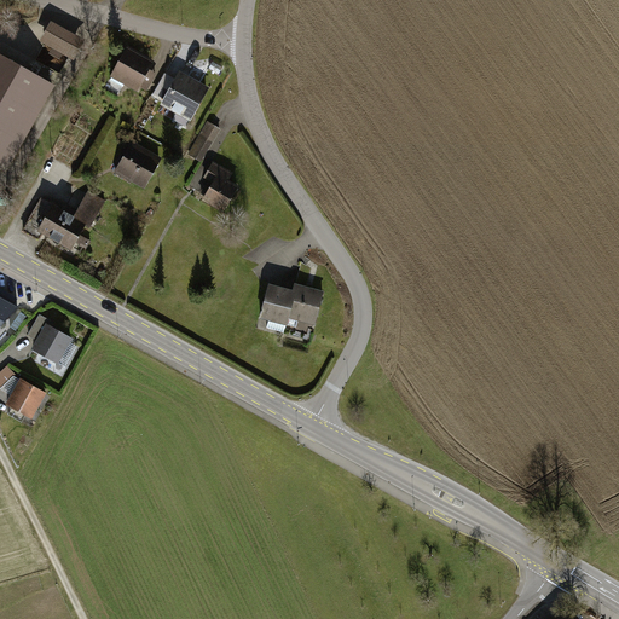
[(85,42),(52,23),(42,42),(74,61),(85,42)]
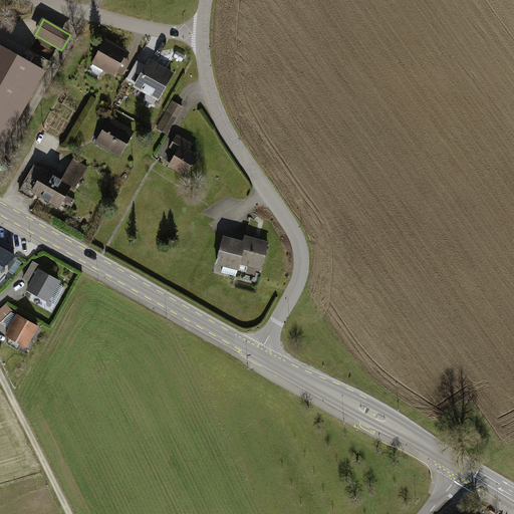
[(107,40),(93,64),(114,76),(116,72),(121,75),(130,62),(122,59),(126,52),(107,40)]
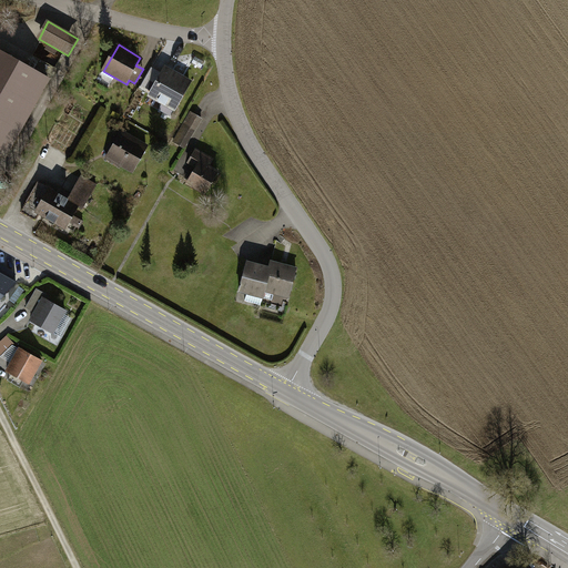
[(0,54),(0,153),(7,156),(49,83),(0,54)]
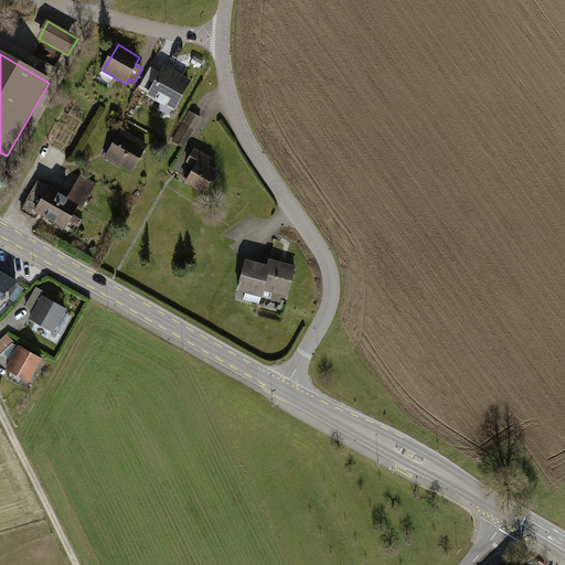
[(166,67),(149,97),(174,112),(191,82),(166,67)]
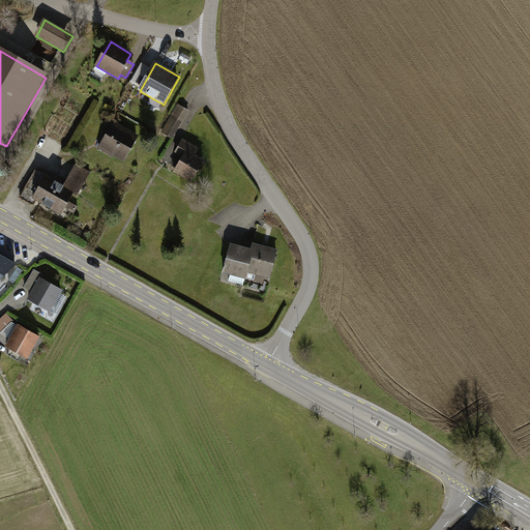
[(178,105),(162,131),(172,138),(188,111),(178,105)]
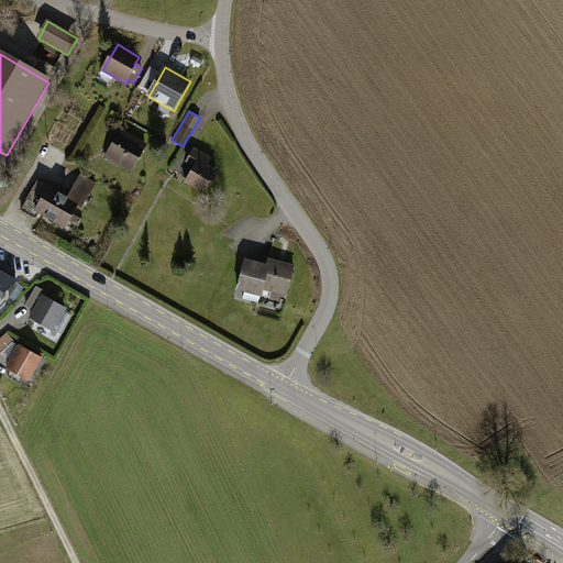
[(121,128),(105,156),(131,172),(147,143),(121,128)]
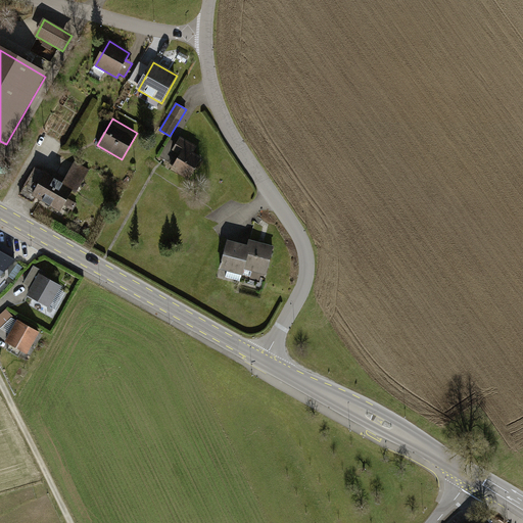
[(182,155),(174,170),(189,179),(201,159),(192,154),(196,148),(182,139),(175,151),(182,155)]
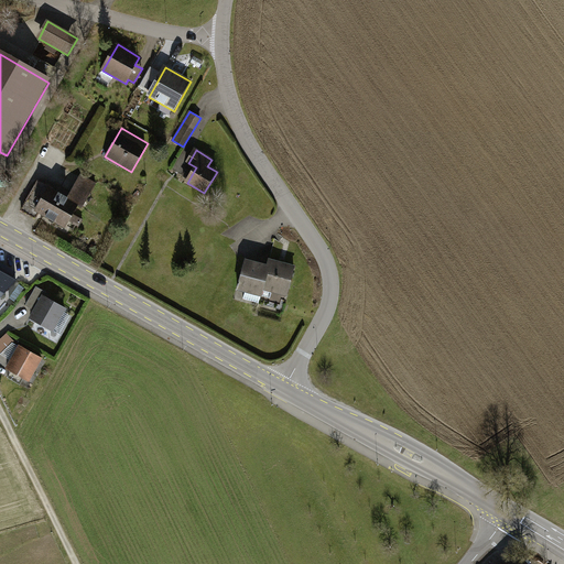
[(47,185),(33,210),(64,228),(77,205),(82,207),(96,183),(80,174),(67,196),(47,185)]
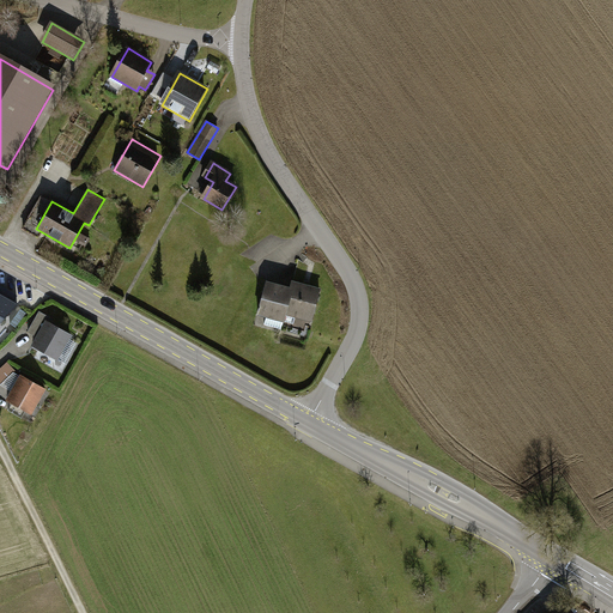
[(267,280),(258,315),(285,322),(287,316),(313,322),(322,289),(292,280),(291,286),(267,280)]
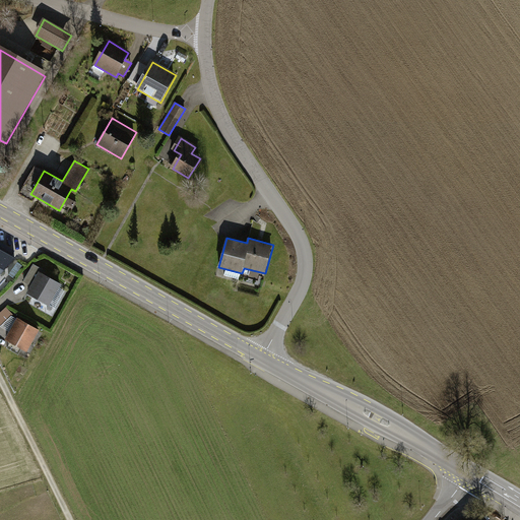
[(0,274),(14,259),(0,251),(0,274)]
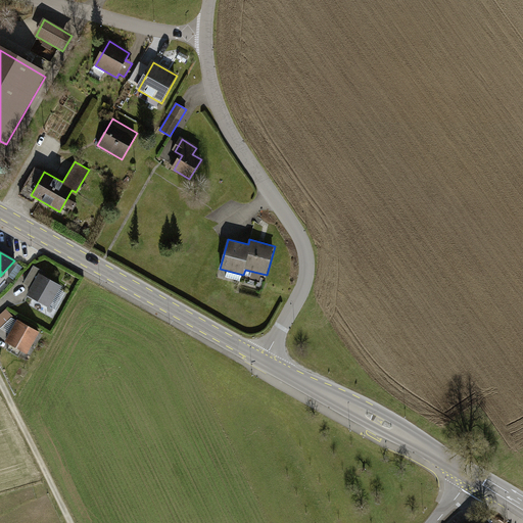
[(59,287),(40,277),(30,295),(49,306),(59,287)]
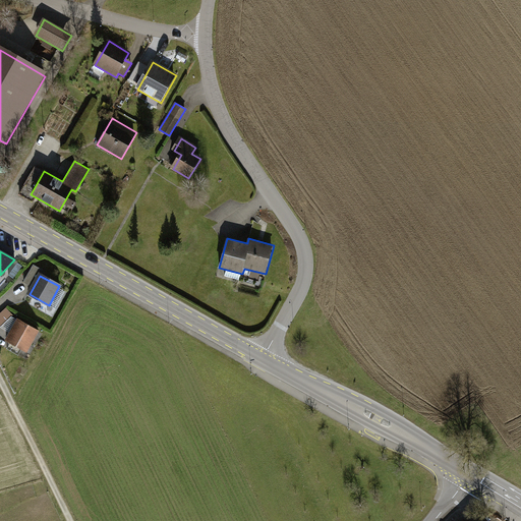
[(0,325),(1,326),(14,313),(8,306),(0,313),(0,325)]
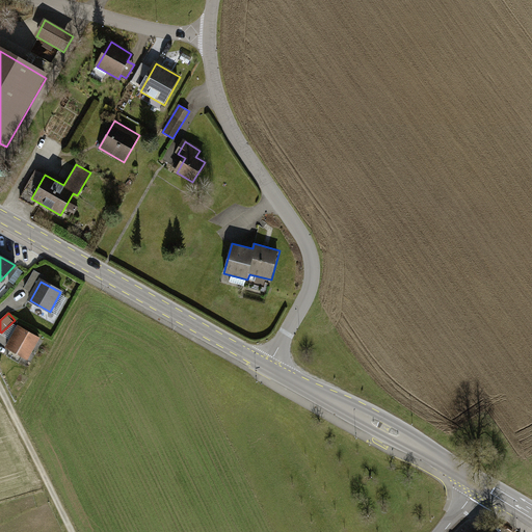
[(40,339),(20,327),(8,348),(28,358),(40,339)]
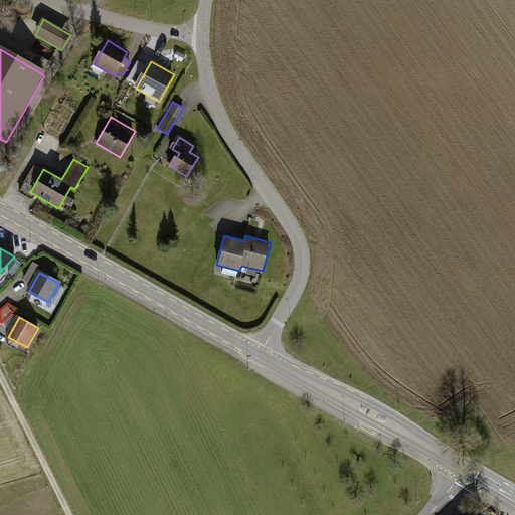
All buildings are outlined.
